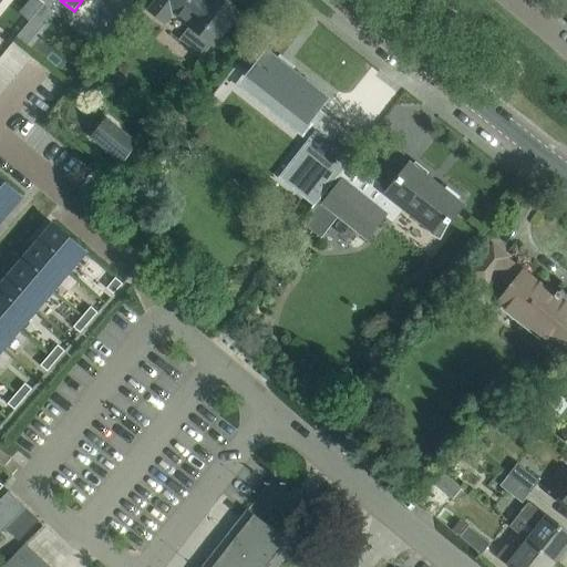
[(237,13),(220,0),(157,0),(157,2),(151,10),(164,21),(173,10),(192,26),(192,27),(181,39),(202,58),(227,26),(230,27),(237,19),(235,16),(237,13)]
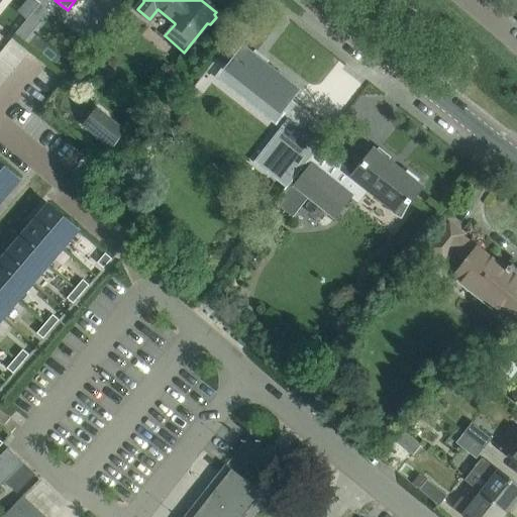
[(29,19),(18,32),(28,41),(39,27),(29,19)]
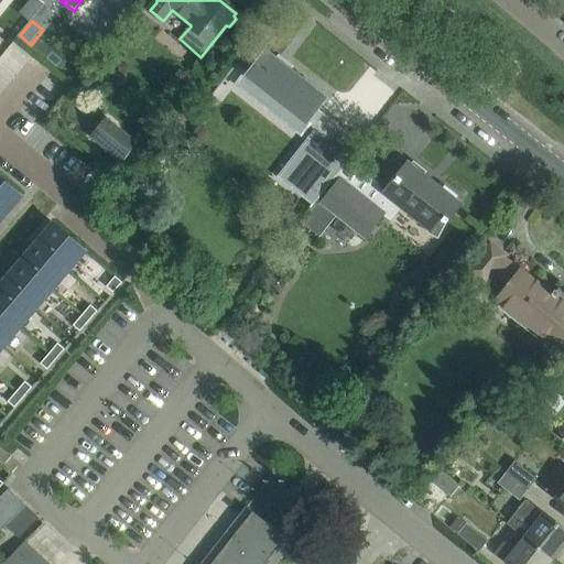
[(325,98),(267,51),(243,80),(303,127),(325,98)]
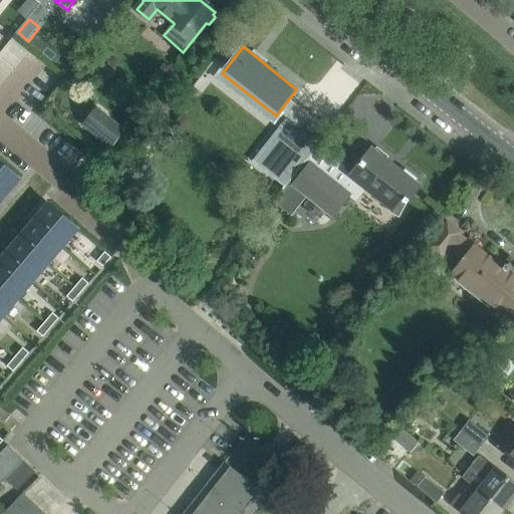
[(69,70),(63,77),(69,81),(74,74),(69,70)]
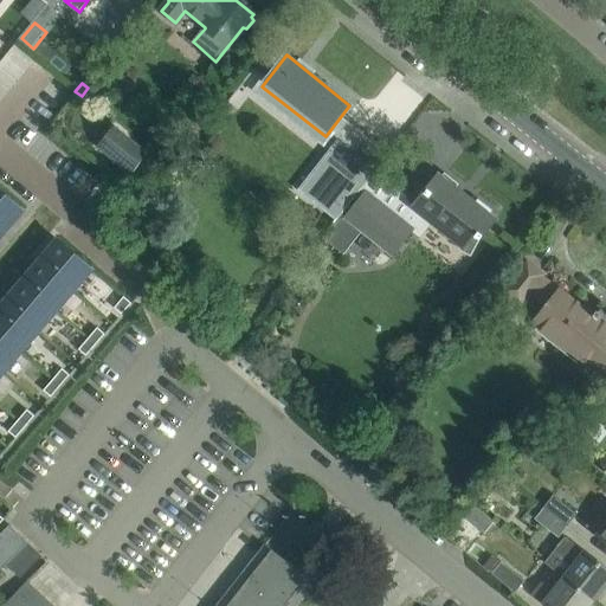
[(148,154),(114,127),(97,146),(131,174),(148,154)]
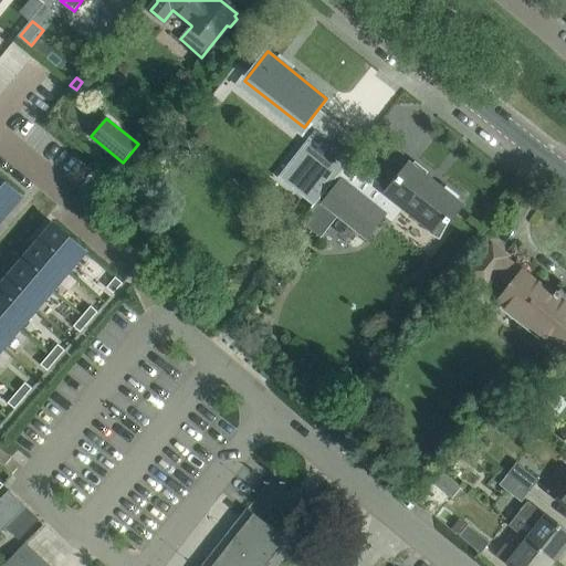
[(325,143),(307,166),(333,186),(350,163),(325,143)]
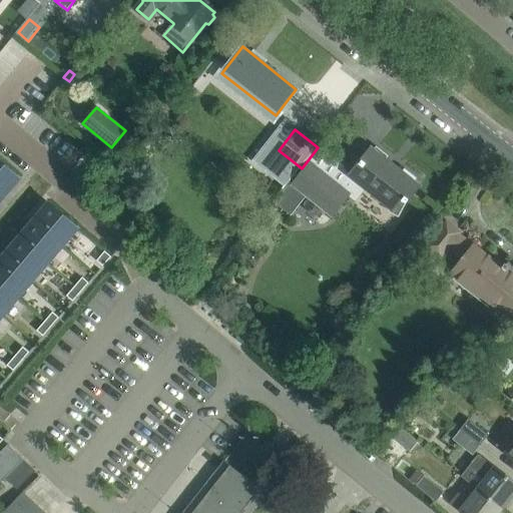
[(294,180),(277,201),(295,215),(310,196),(326,209),(331,203),(337,209),(349,194),(352,197),(357,201),(367,188),(392,209),(400,198),(405,202),(406,201),(419,185),(414,181),(416,178),(405,169),(402,172),(385,159),(388,156),(377,147),(374,150),(371,148),(350,175),(351,175),(341,188),(320,172),(311,164),(297,182),(294,180)]
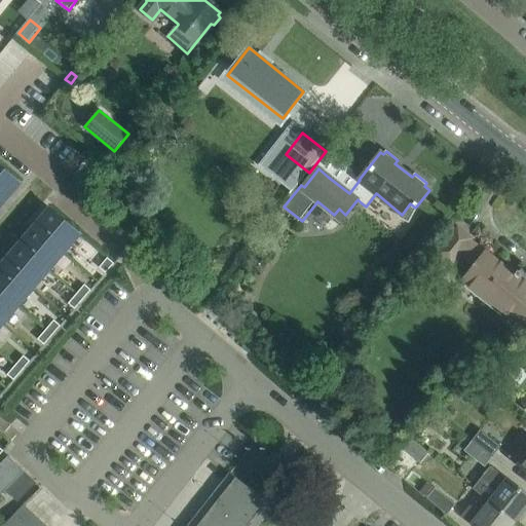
[(0,165),(0,197),(4,201),(20,183),(0,165)]
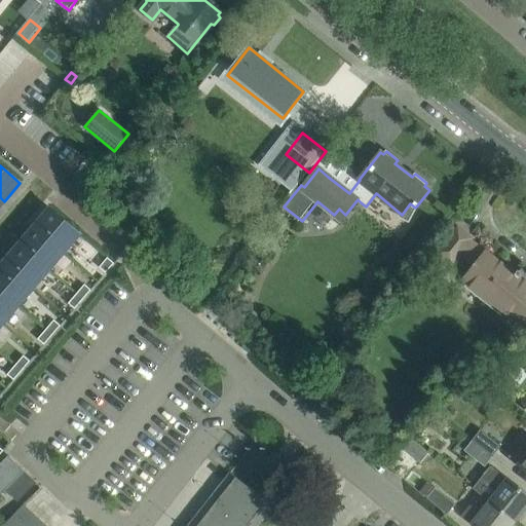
[(49,209),(34,227),(64,253),(80,234),(49,209)]
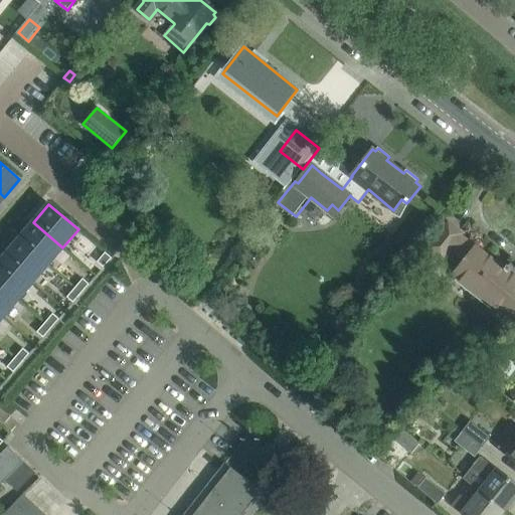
[(47,265),(62,247),(33,222),(18,239),(47,265)]
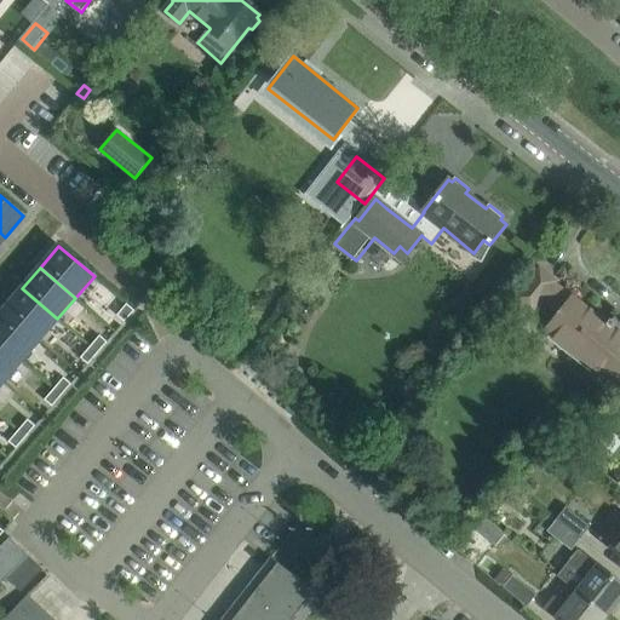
[(619,379),(619,323),(615,320),(614,321),(610,319),(607,323),(573,297),(572,298),(554,283),(555,281),(539,269),(517,297),(533,310),(541,298),(561,314),(549,329),(584,359),(581,361),(597,374),(604,367),(619,379)]
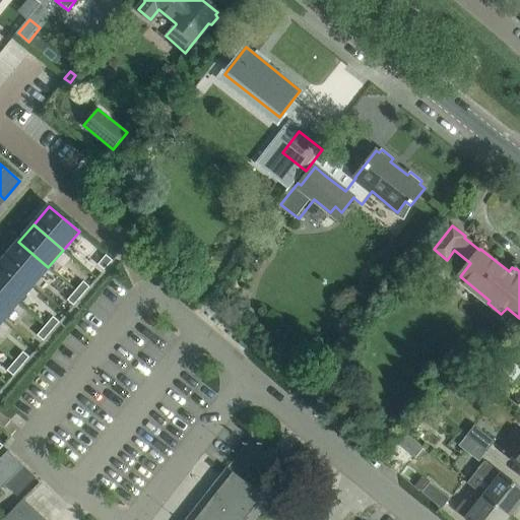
[(263,228),(254,239),(265,248),(274,237),(263,228)]
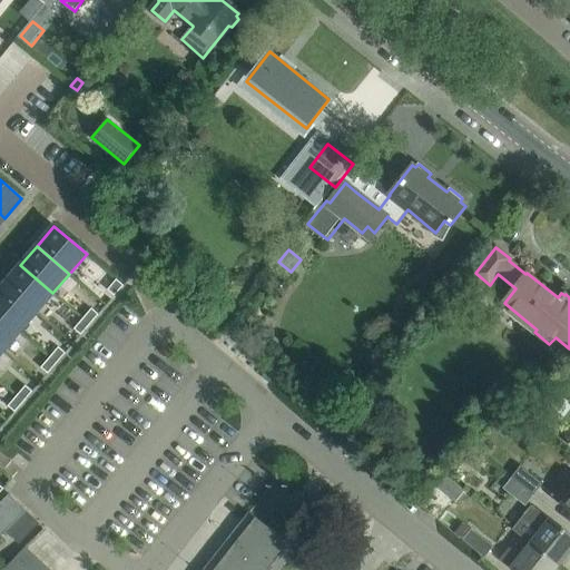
[(37,312),(52,293),(20,265),(3,284),(37,312)]
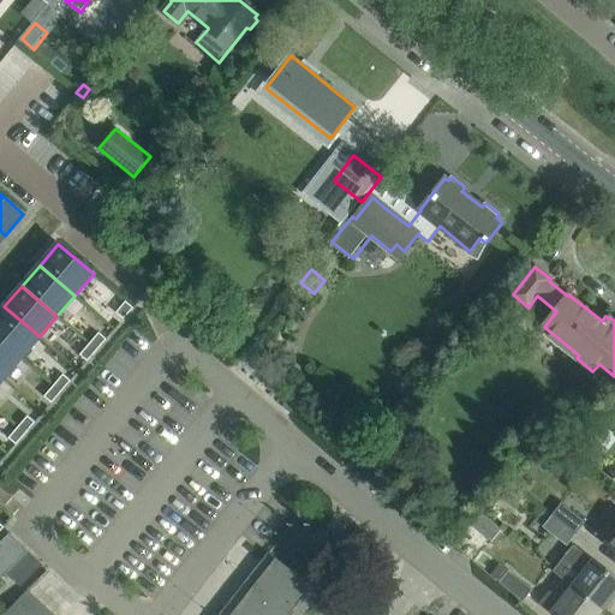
[(117,312),(124,318),(133,308),(125,302),(117,312)]
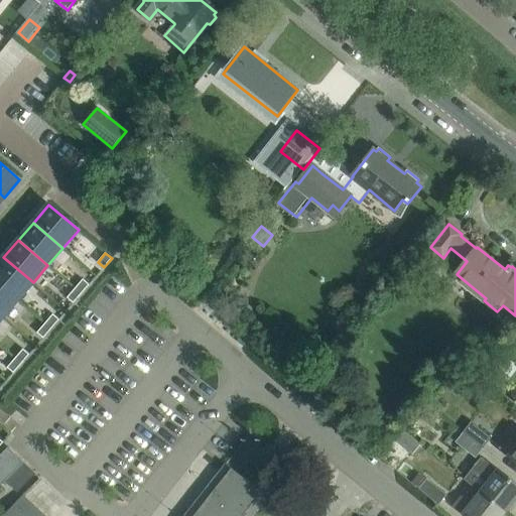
[(33,282),(3,257),(0,260),(0,284),(18,300),(33,282)]
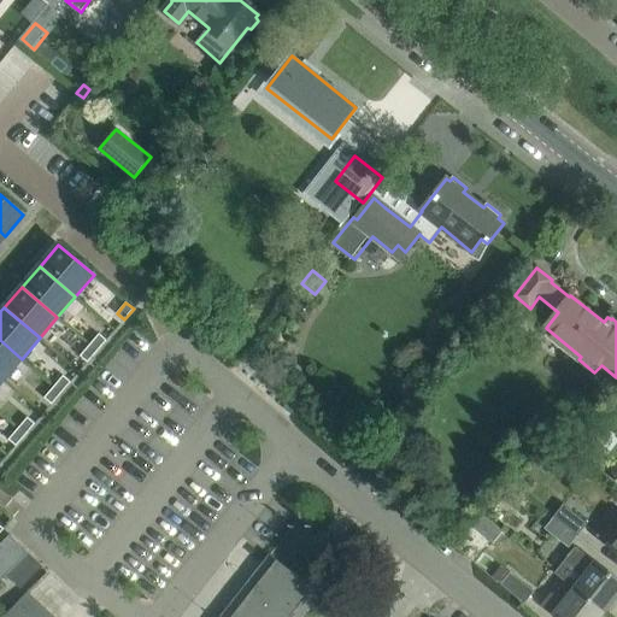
[(99,334),(89,345),(98,351),(106,340),(99,334)]
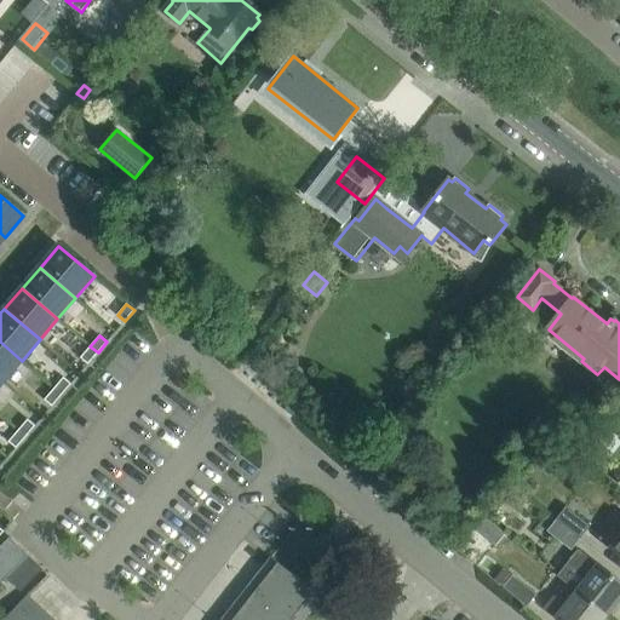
[(22,361),(0,342),(0,378),(4,382),(22,361)]
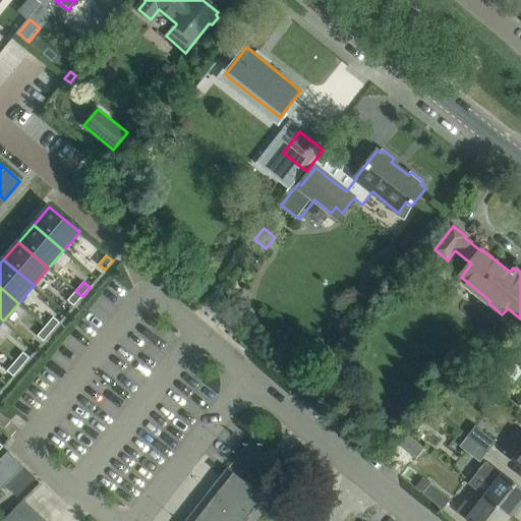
[(74,305),(82,296),(75,291),(68,300),(74,305)]
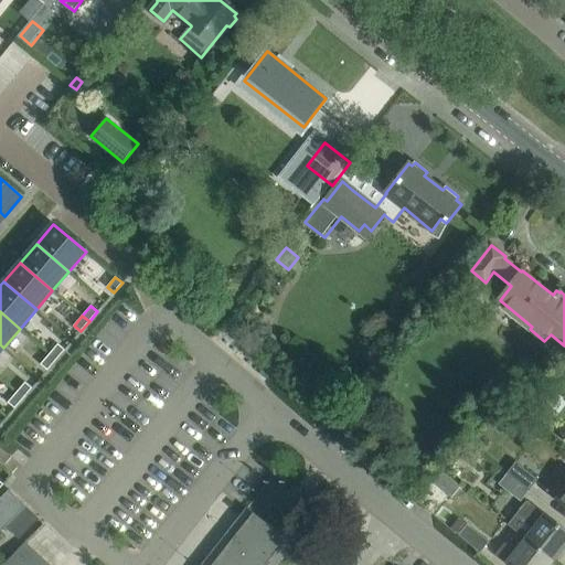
[(59,343),(50,354),(56,360),(65,350),(59,343)]
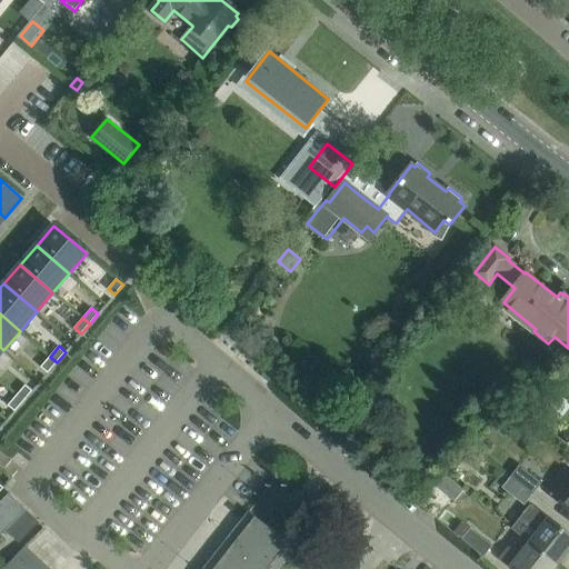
[(48,372),(57,362),(50,357),(41,367),(48,372)]
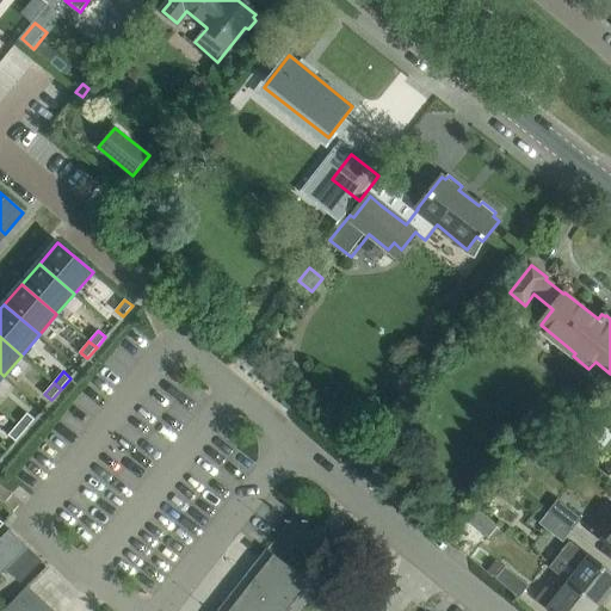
[(28,413),(18,424),(25,430),(35,419),(28,413)]
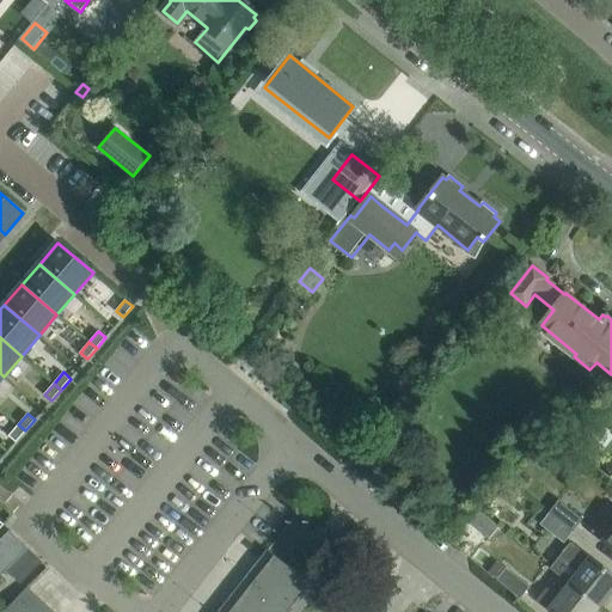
[(16,442),(25,430),(18,424),(8,435),(16,442)]
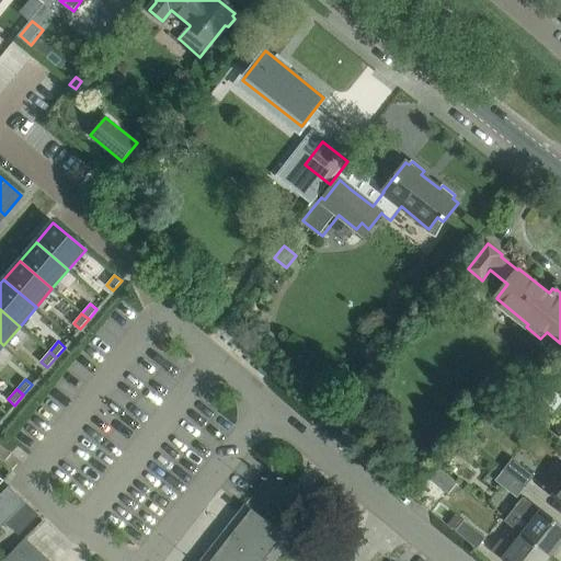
[(535,476),(513,458),(505,469),(527,487),(535,476)]
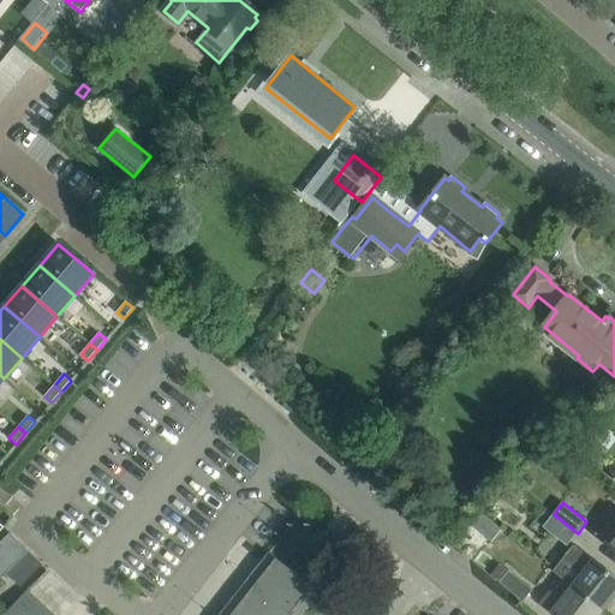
[(578,533),(554,514),(543,526),(568,545),(578,533)]
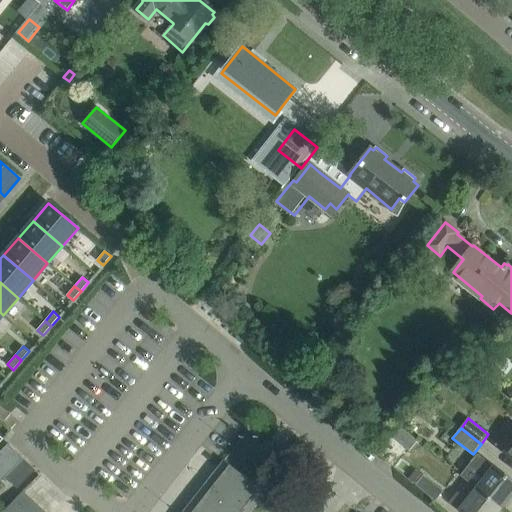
[(511,439),(503,433),(493,445),(511,459),(511,439)]
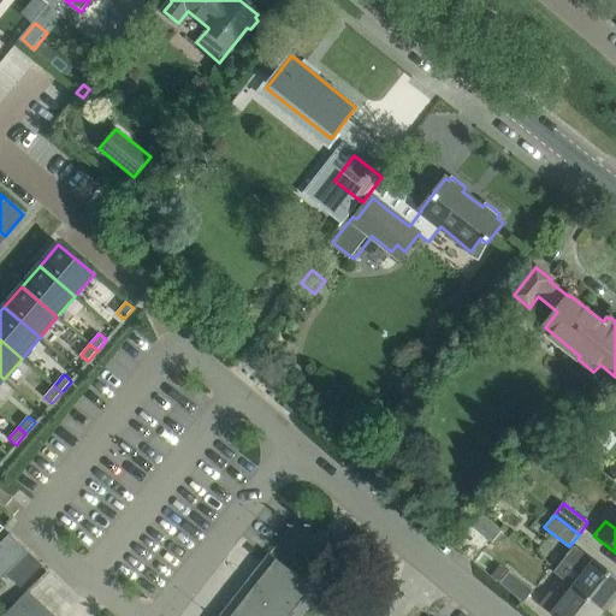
[(0,580),(29,551),(10,533),(0,543),(0,580)]
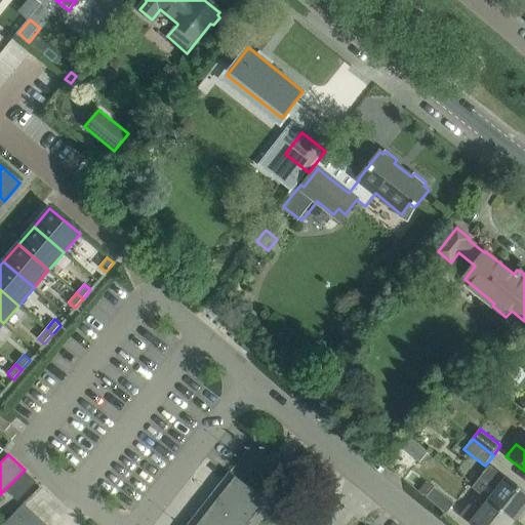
[(524,492),(516,485),(489,465),(472,487),(488,499),(514,520),(524,505),(524,492)]
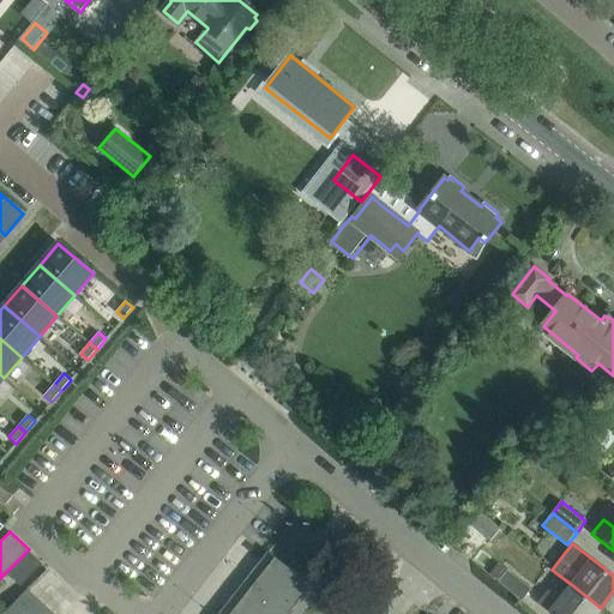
[(300,613),(319,591),(269,552),(220,613),(300,613)]
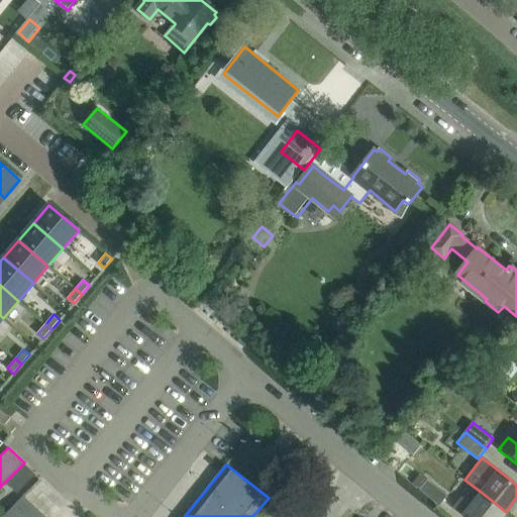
[(447,496),(428,479),(420,490),(439,506),(447,496)]
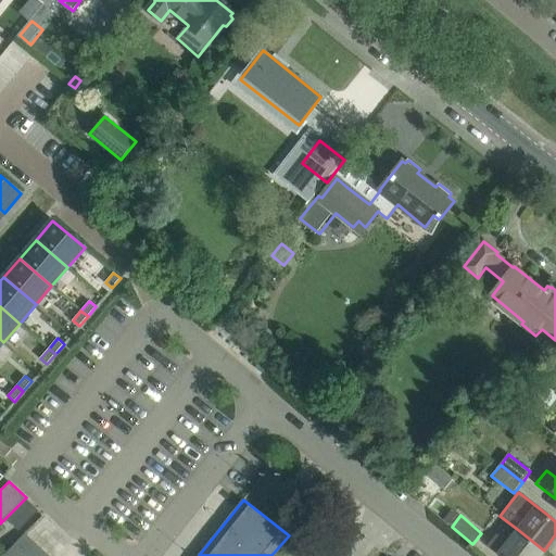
[(539,555),(544,551),(517,529),(507,541),(497,533),(488,545),(501,555),(539,555)]
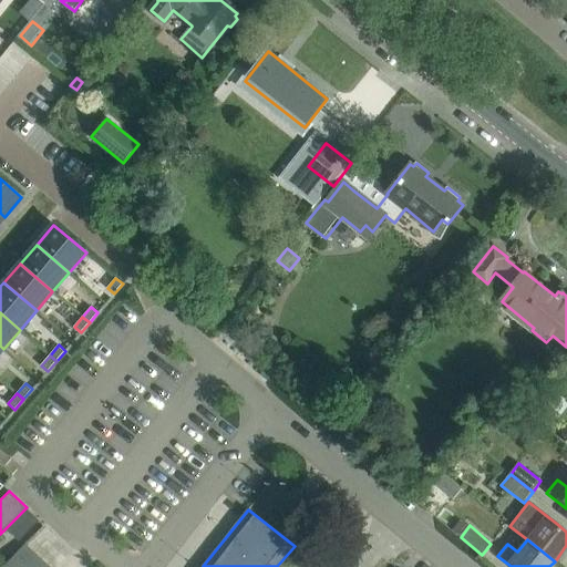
[(49,566),(26,544),(2,566),(49,566)]
